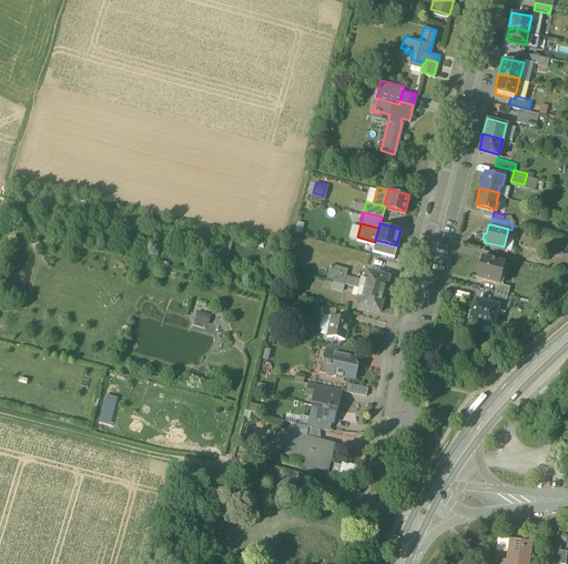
[(312,239),(301,235),(298,243),(310,245),(312,239)]
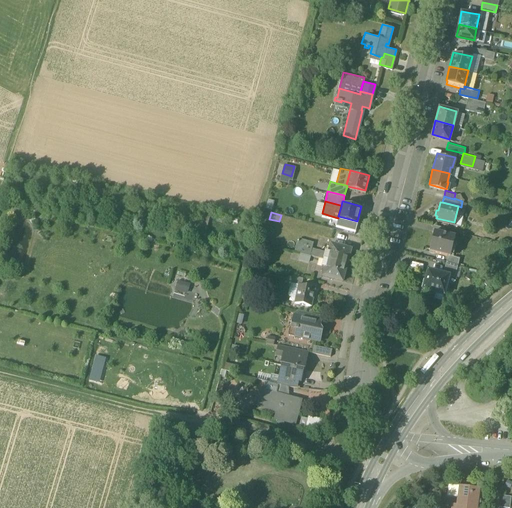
[(357,221),(346,218),(344,229),(355,231),(357,221)]
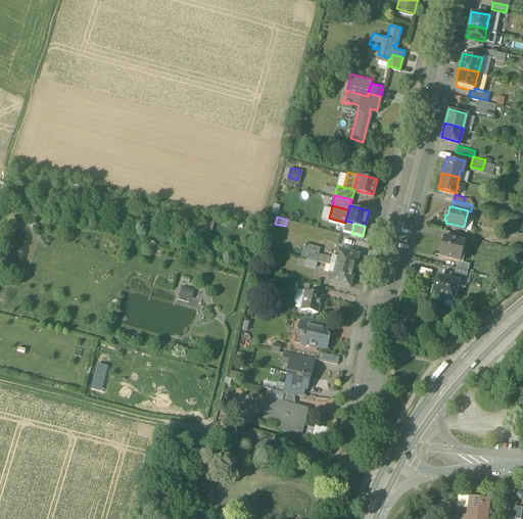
[(455,231),(442,228),(441,234),(442,235),(443,234),(453,237),(455,231)]
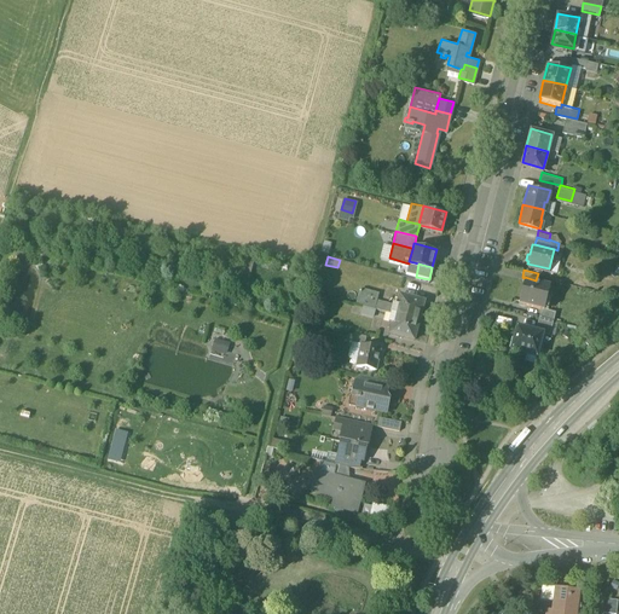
[(536,281),(525,277),(524,278),(519,301),(541,307),(544,307),(544,306),(550,284),(536,281)]
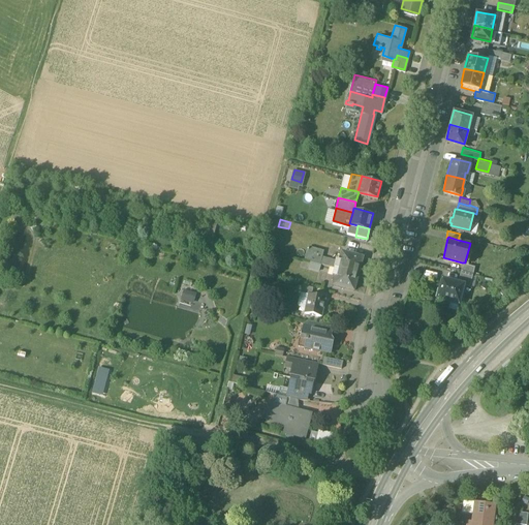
[(323,249),(309,245),(306,257),(310,258),(320,261),(321,255),(323,249)]
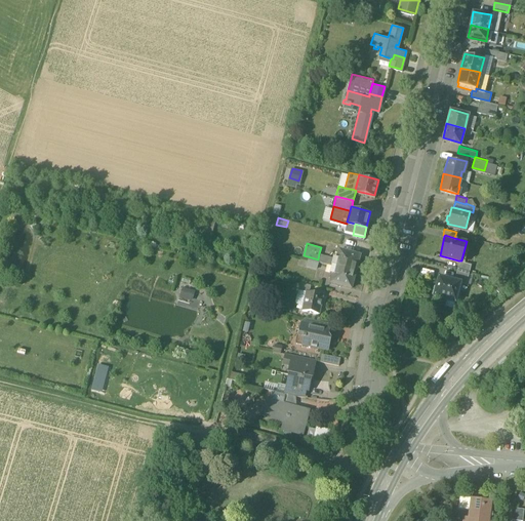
[(346,248),(339,247),(336,255),(334,264),(356,270),(360,252),(350,250),(351,249),(347,248),(346,248)]
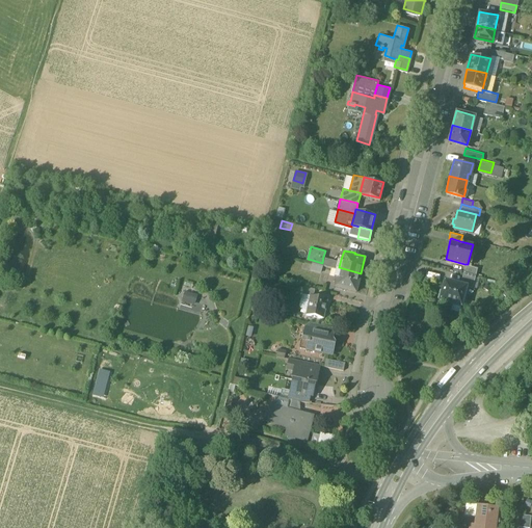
[(322,263),(312,260),(310,266),(320,269),(322,263)]
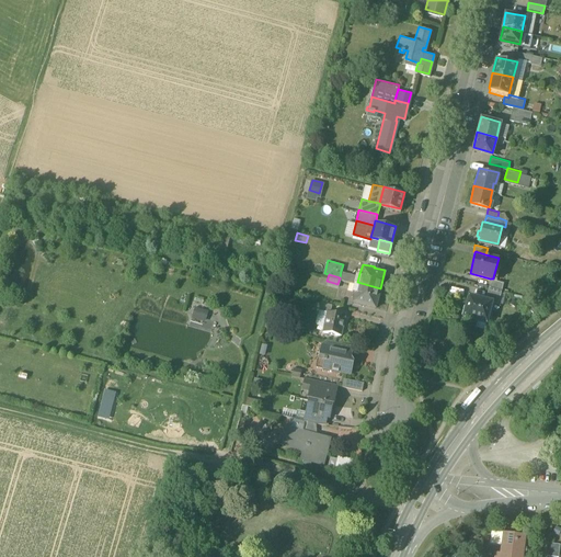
[(503,281),(493,277),(493,279),(490,279),(489,284),(501,287),(503,281)]
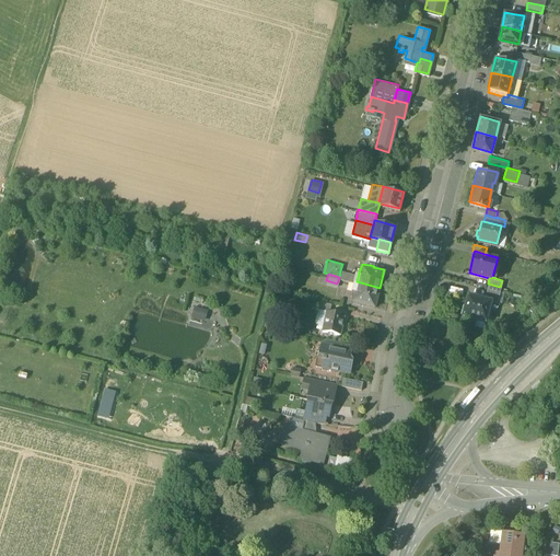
[(380,288),(357,281),(354,290),(352,299),(374,305),(380,288)]
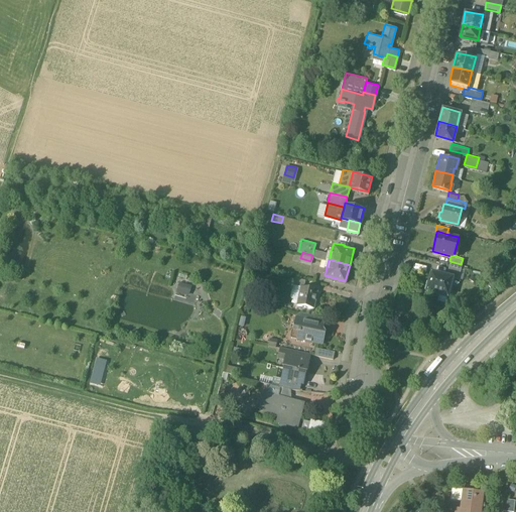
[(461,264),(449,261),(445,274),(452,275),(452,276),(458,278),(461,264)]
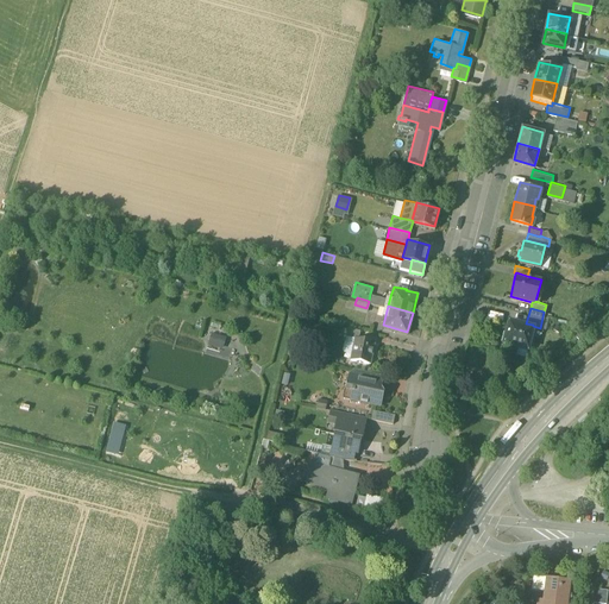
[(526,323),(508,319),(506,331),(503,329),(501,338),(503,339),(503,341),(527,347),(533,326),(533,325),(526,323)]
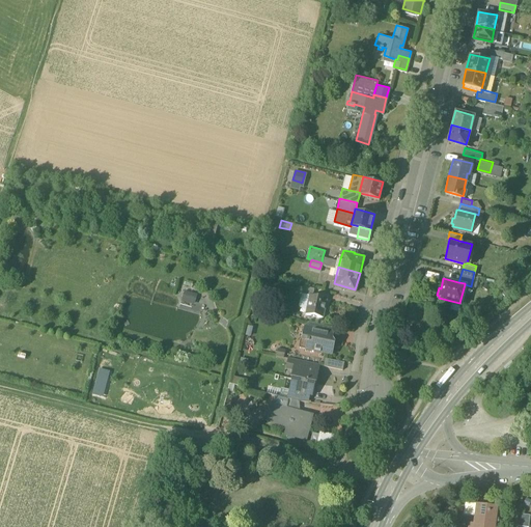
[(313,286),(303,283),(302,290),(309,293),(312,293),(313,286)]
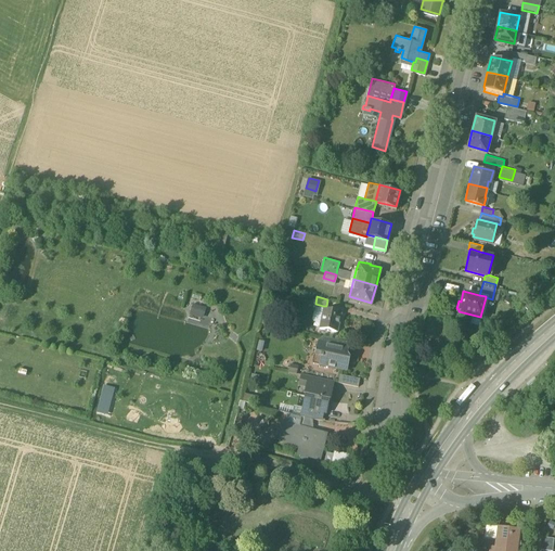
[(204,305),(193,303),(190,310),(202,314),(204,305)]
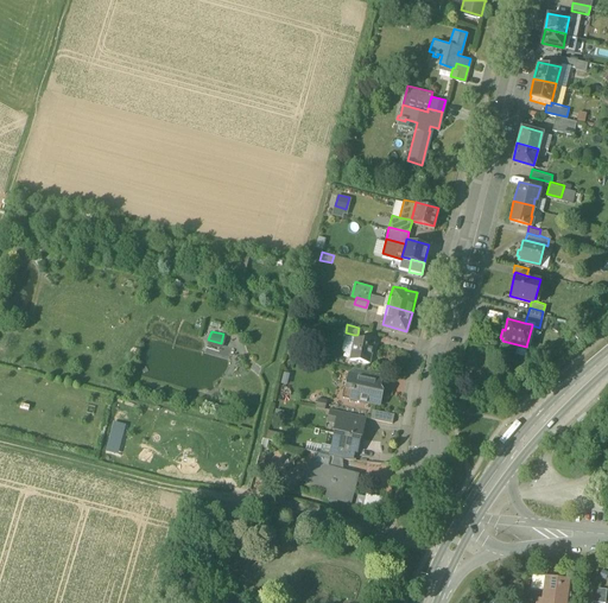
[(358,335),(354,335),(350,356),(369,361),(374,338),(358,335)]
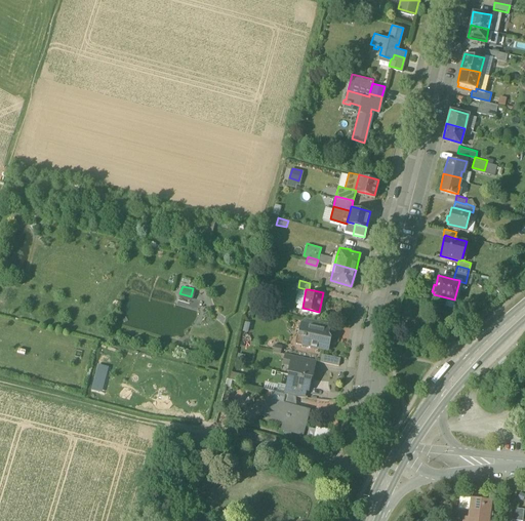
[(327,321),(305,316),(304,322),(326,327),(327,321)]
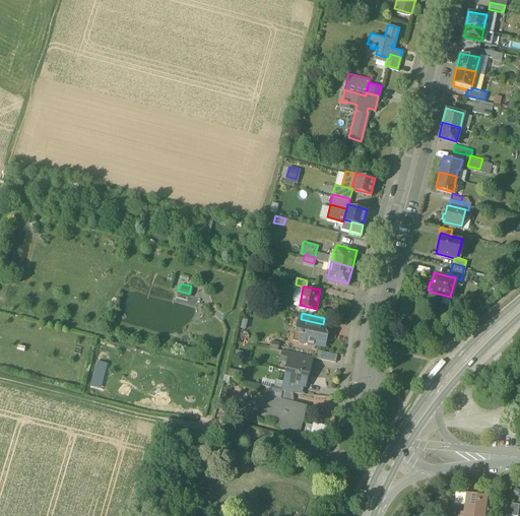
[(301,319),(298,319),(296,329),(299,330),(299,331),(300,332),(299,339),(308,341),(313,343),(313,342),(325,344),(327,335),(324,334),(326,325),(323,324),(301,319)]
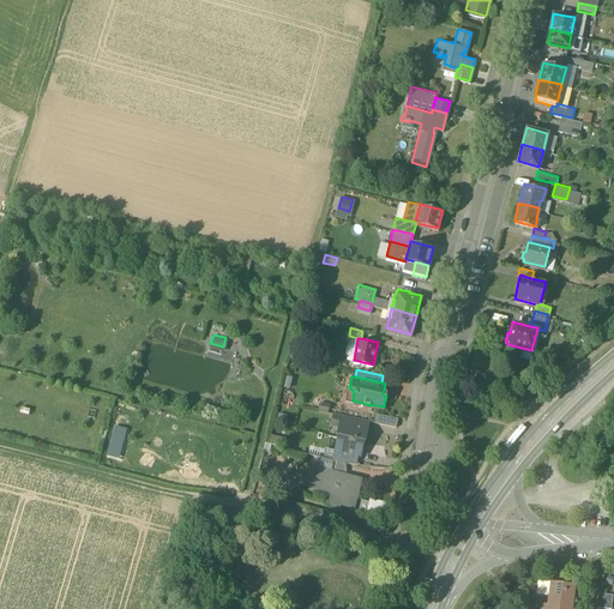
[(396,424),(398,416),(377,411),(375,418),(396,424)]
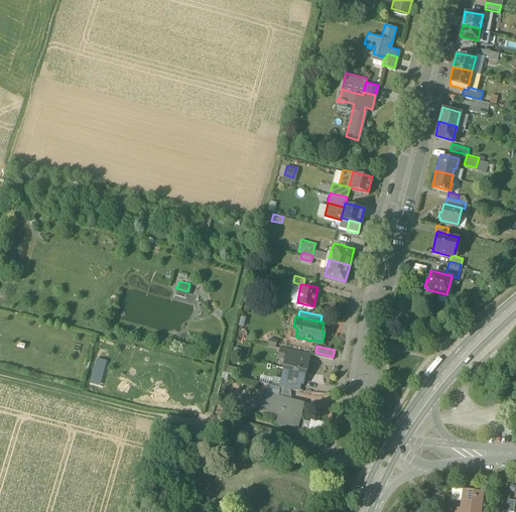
[(308,352),(288,348),(288,351),(296,353),(296,355),(307,358),(308,352)]
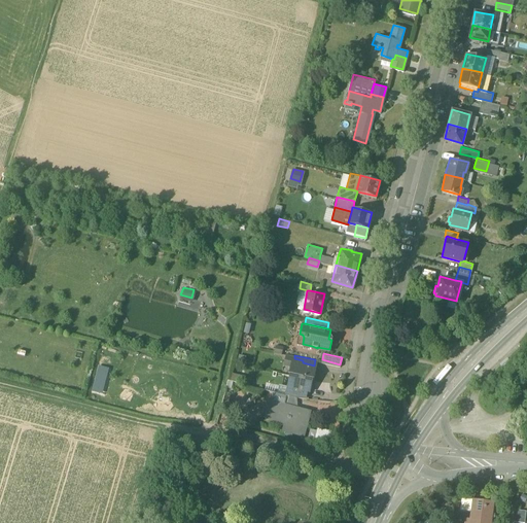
[(294,358),(292,357),(289,373),(312,378),(313,378),(316,365),(314,365),(303,362),(303,360),(294,358)]
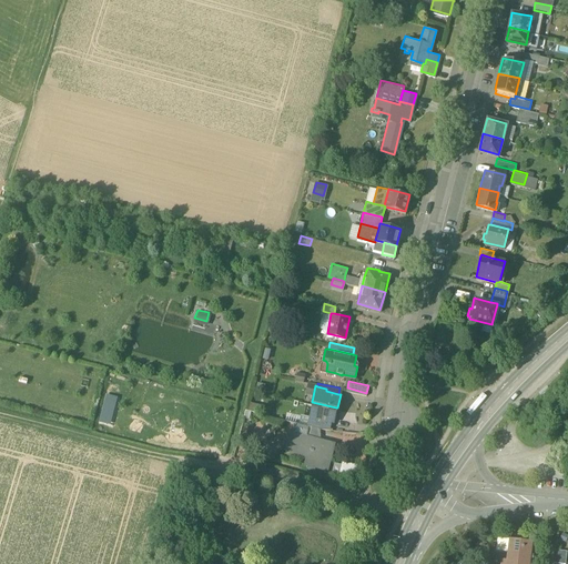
[(336,408),(313,402),(310,415),(301,413),(298,421),(307,422),(307,423),(314,424),(315,416),(328,420),(334,421),(336,408)]
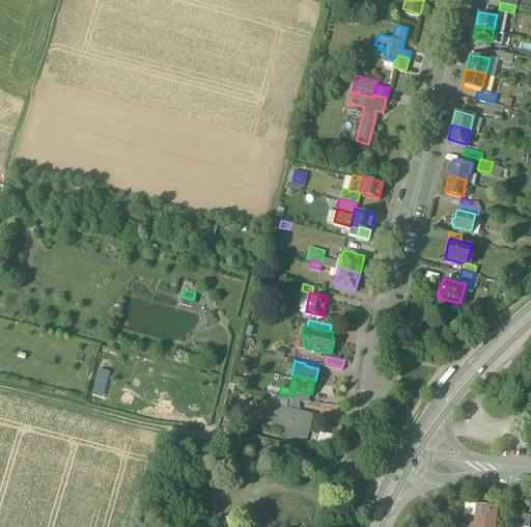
[(307,392),(295,389),(294,396),(298,398),(299,398),(306,398),(307,392)]
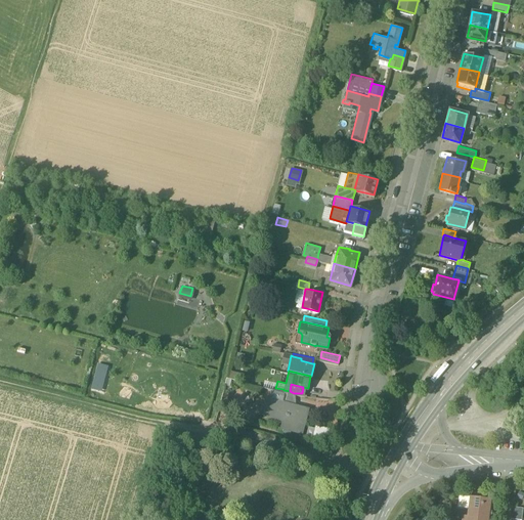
[(284,390),(281,390),(279,399),(291,402),(294,393),(290,391),(284,390)]
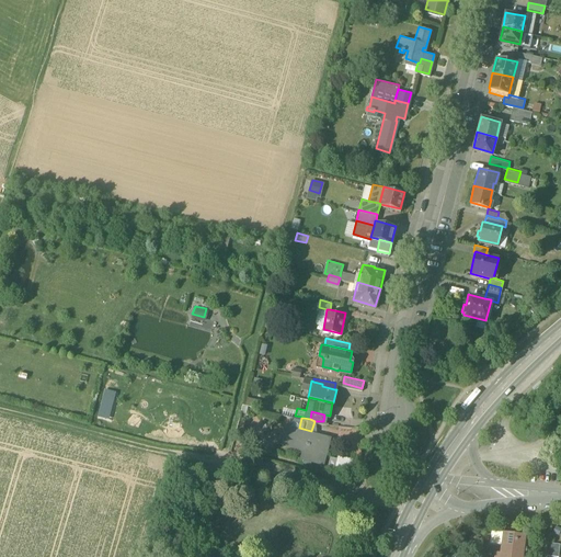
[(299,428),(284,424),(279,442),(305,448),(302,456),(322,462),(330,436),(311,431),(299,428)]
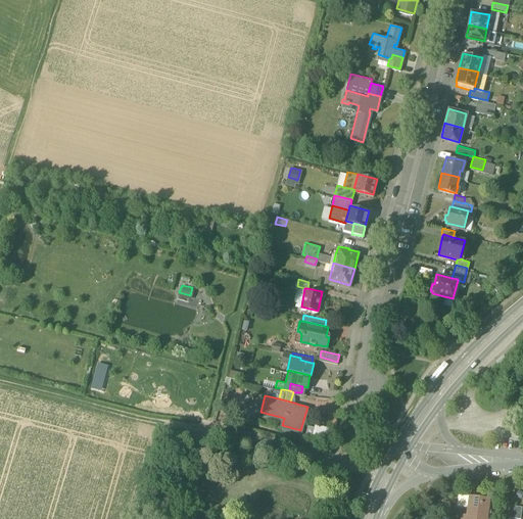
[(330,426),(315,422),(311,436),(327,440),(330,426)]
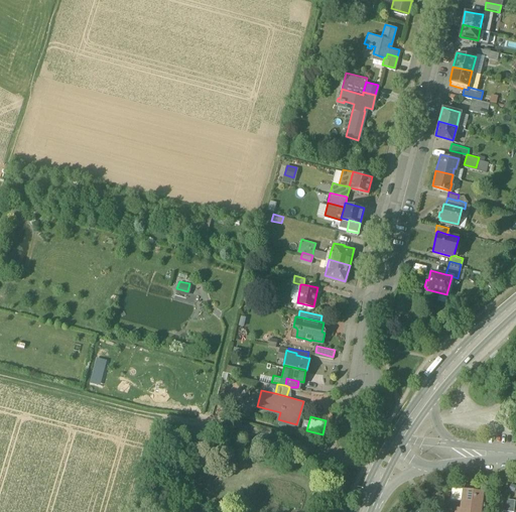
[(450,485),(449,496),(460,496),(460,485),(450,485)]
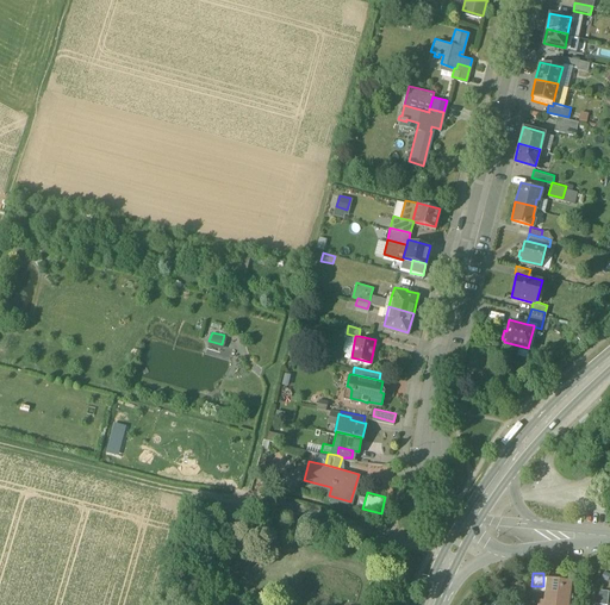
[(567,604),(571,579),(546,575),(543,590),(547,590),(545,604),(567,604)]
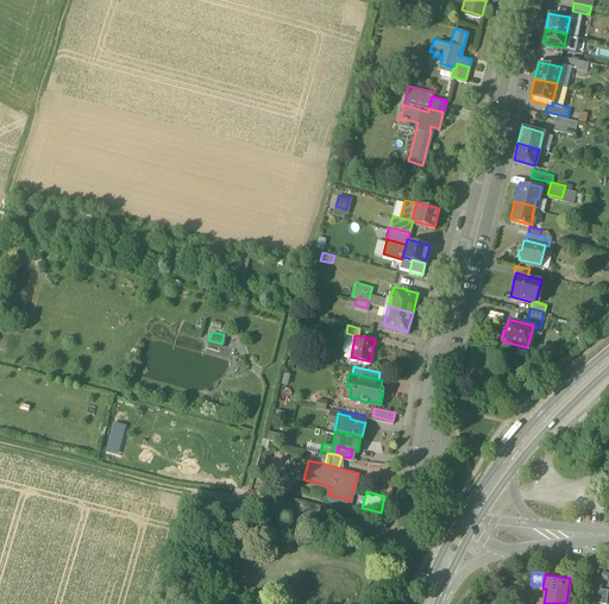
[(608,587),(594,585),(592,599),(606,602),(608,587)]
